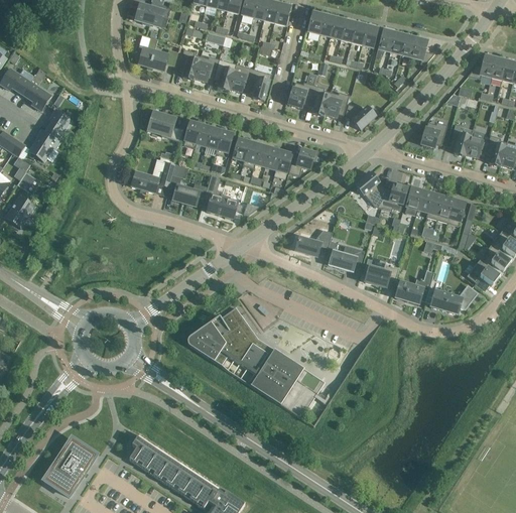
[(217,0),(216,7),(227,10),(229,0),(217,0)]
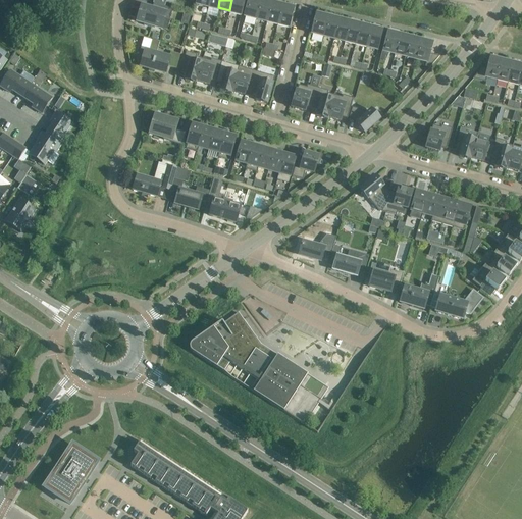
[(231,0),(229,10),(241,13),(243,0),(231,0)]
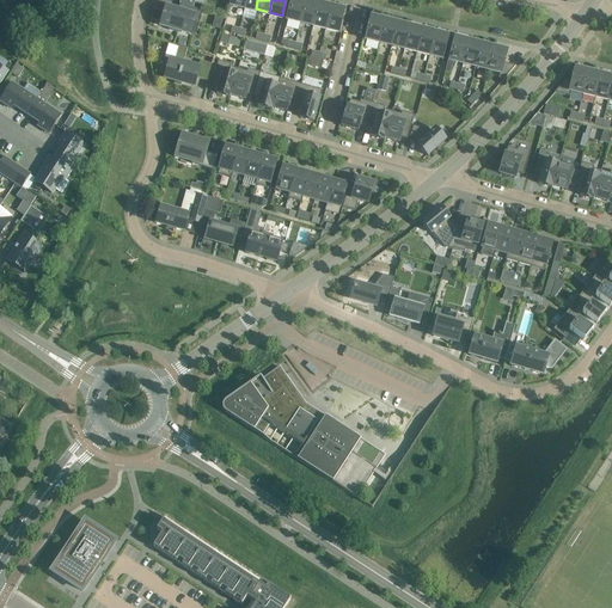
[(288,17),(286,24),(298,28),(300,19),(305,0),(291,0),(287,17),(288,17)]
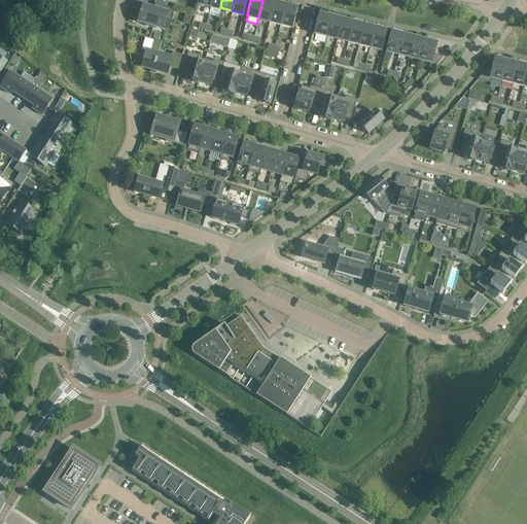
[(274,1),(271,0),(262,0),(258,16),(270,20),(274,1)]
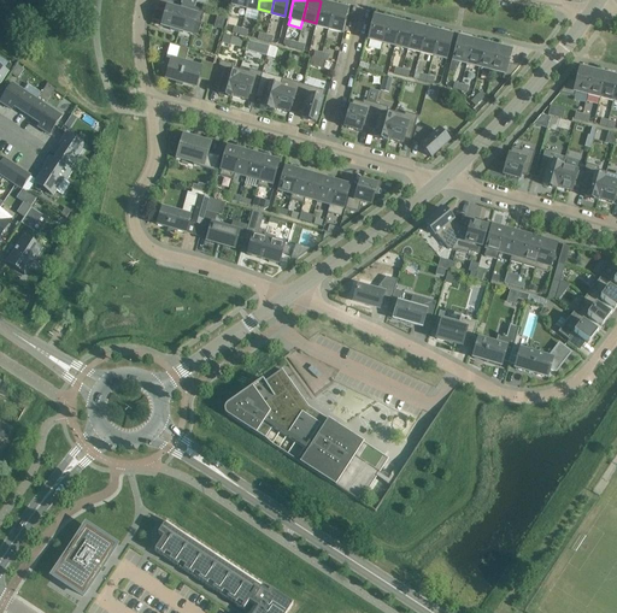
[(334,4),(321,1),(316,23),(328,27),(334,4)]
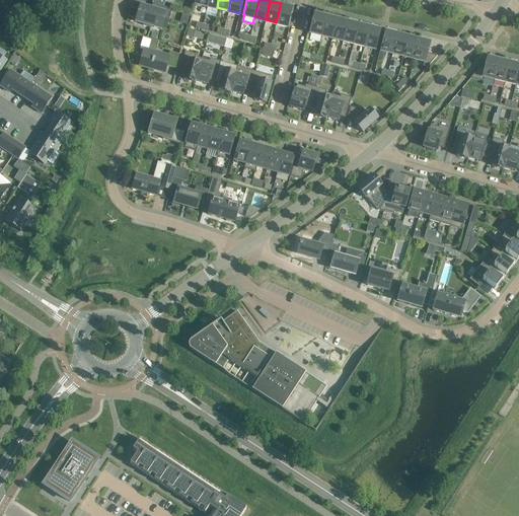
[(149,24),(160,27),(163,16),(168,18),(172,7),(152,2),(151,7),(141,5),(139,12),(138,11),(136,17),(137,18),(137,20),(143,22),(143,23),(149,25),(149,24)]
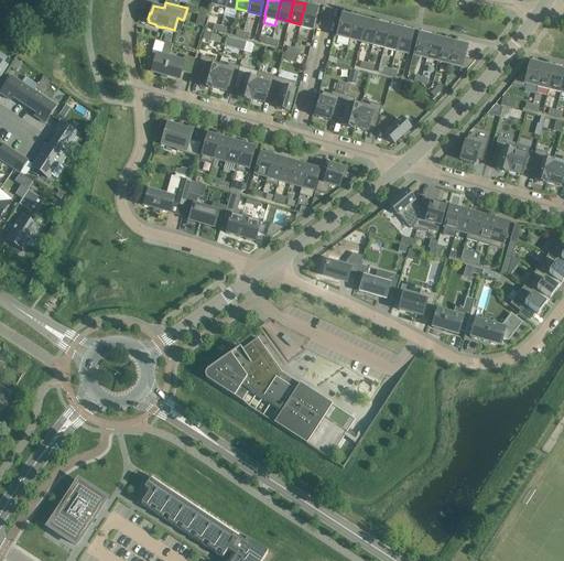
[(312,27),(317,7),(305,3),(300,24),(312,27)]
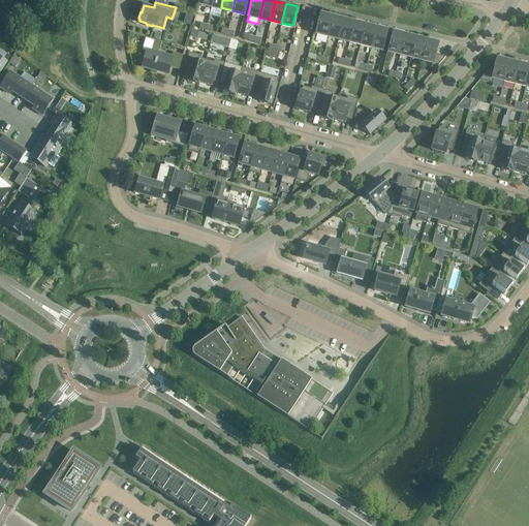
[(332,16),(321,12),(316,31),(317,32),(315,37),(325,40),(327,34),(328,34),(332,16)]
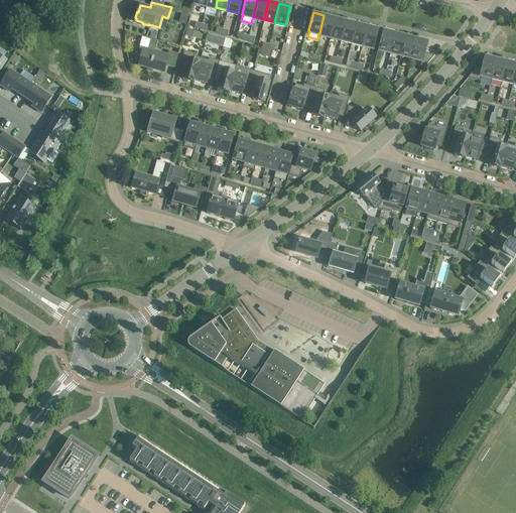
[(319,33),(330,36),(335,17),(324,15),(319,33)]
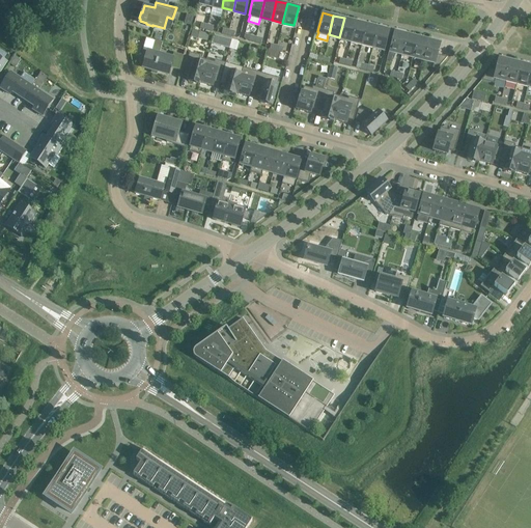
[(339,37),(351,39),(355,21),(344,18),(339,37)]
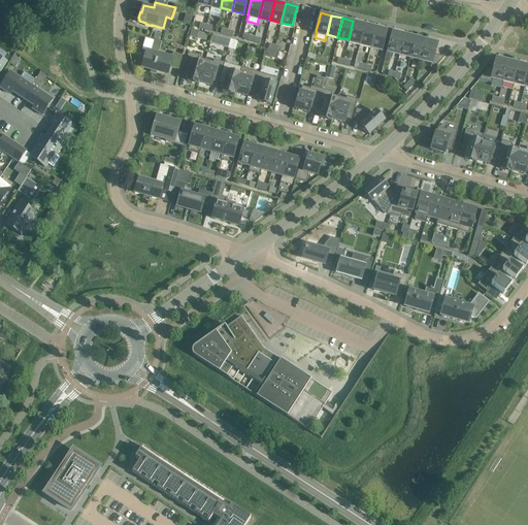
[(349,39),(359,42),(364,24),(353,21),(349,39)]
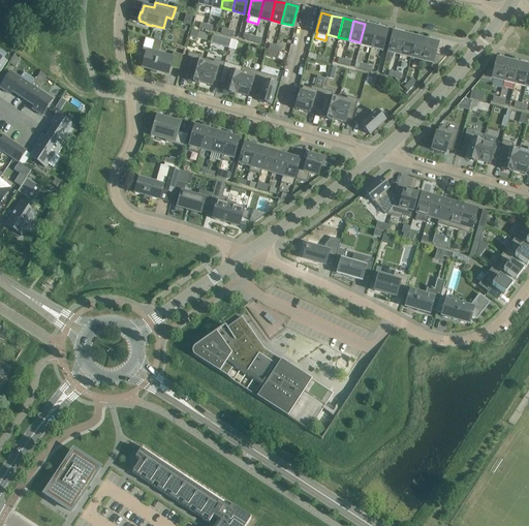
[(360,42),(371,45),(376,26),(365,24),(360,42)]
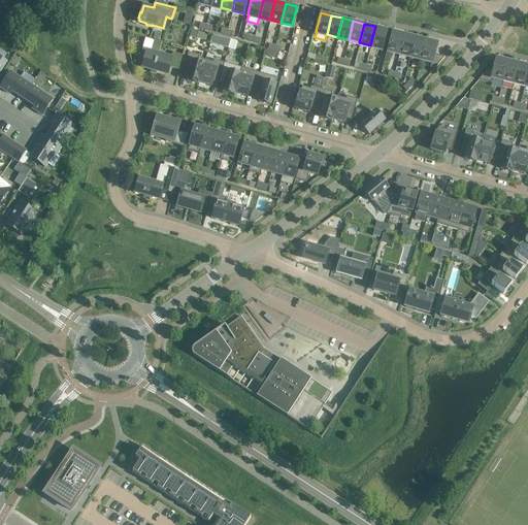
[(386,29),(375,26),(370,45),(382,47),(386,29)]
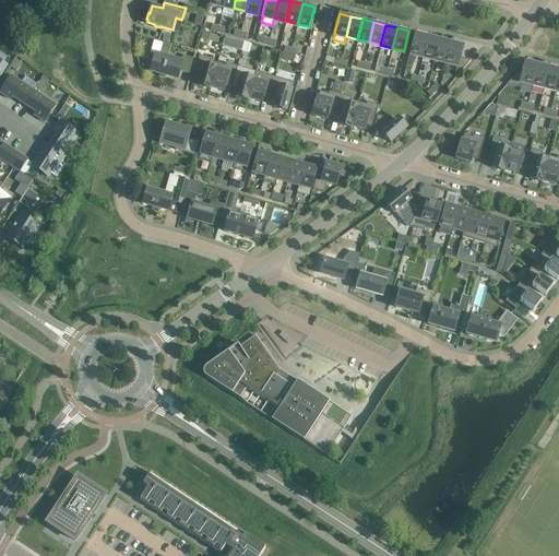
[(202,28),(201,36),(209,38),(210,31),(202,28)]
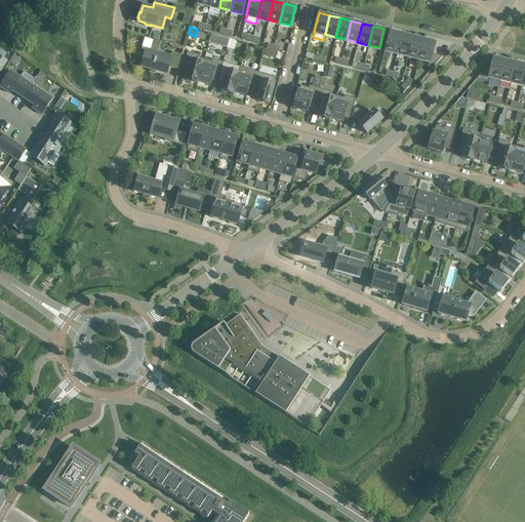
[(397,52),(402,33),(391,31),(386,49),(388,49),(396,51),(397,52)]
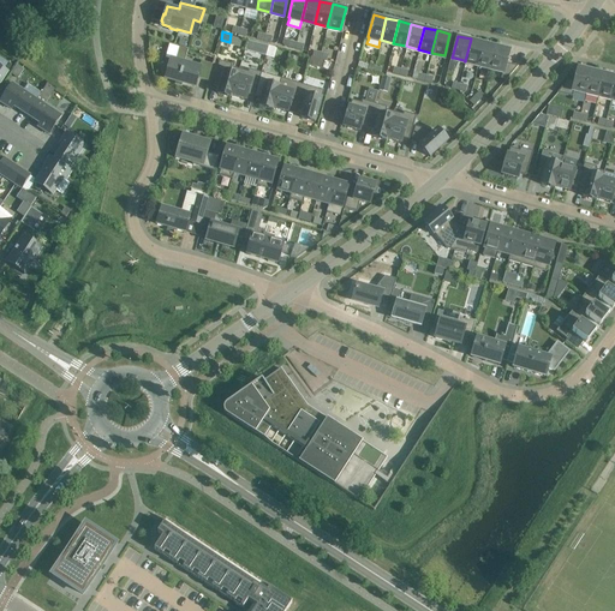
[(248,37),(245,47),(266,53),(269,43),(248,37)]
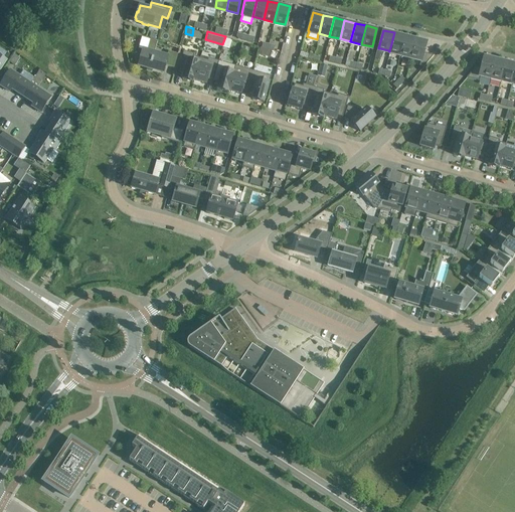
[(394,33),(394,32),(389,51),(390,51),(398,53),(399,53),(404,35),(394,33)]
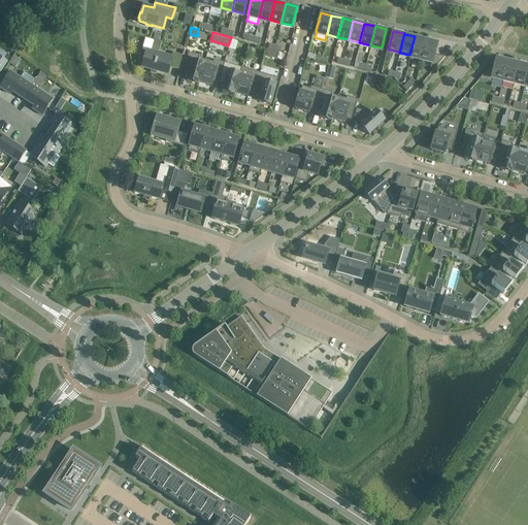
[(416,36),(415,36),(409,55),(411,56),(411,55),(420,57),(420,58),(421,58),(426,39),(416,36)]
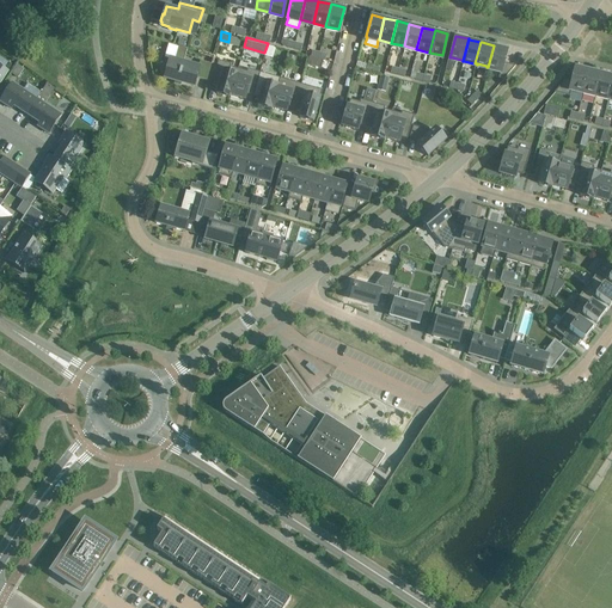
[(165,74),(194,83),(196,74),(208,78),(213,61),(200,57),(199,65),(183,61),(188,45),(179,43),(175,59),(170,56),(165,74)]
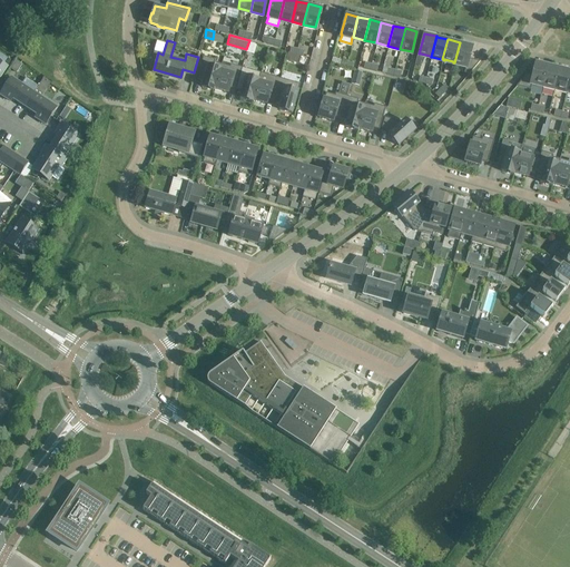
[(469,56),(472,45),(460,42),(454,62),(455,62),(464,65),(465,65),(464,70),(469,71),(480,59),(469,56)]
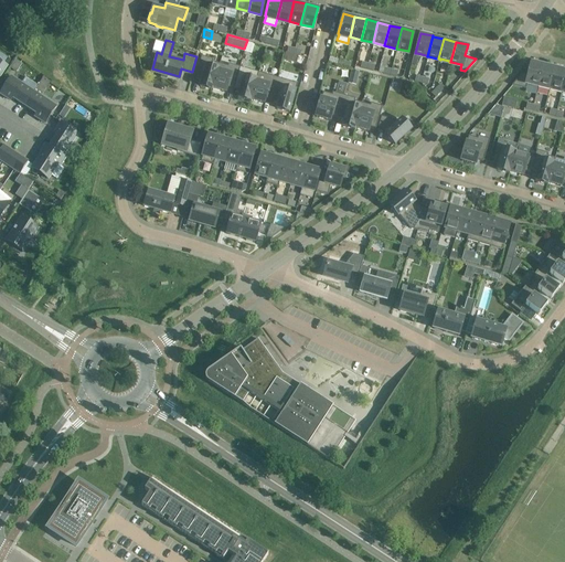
[(213,87),(213,86),(220,61),(212,59),(213,56),(201,53),(194,76),(202,77),(200,84),(213,87)]
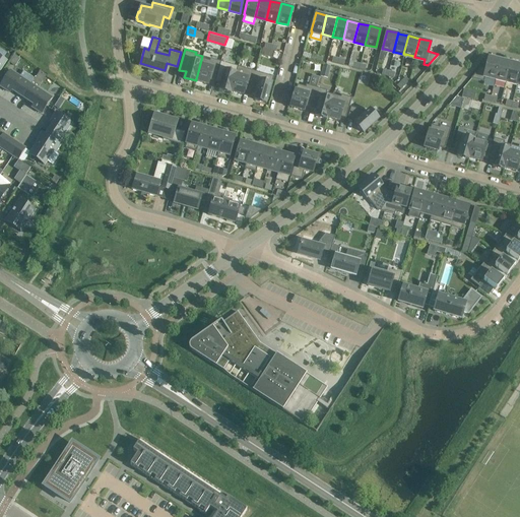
[(15,52),(10,58),(16,62),(20,55),(15,52)]
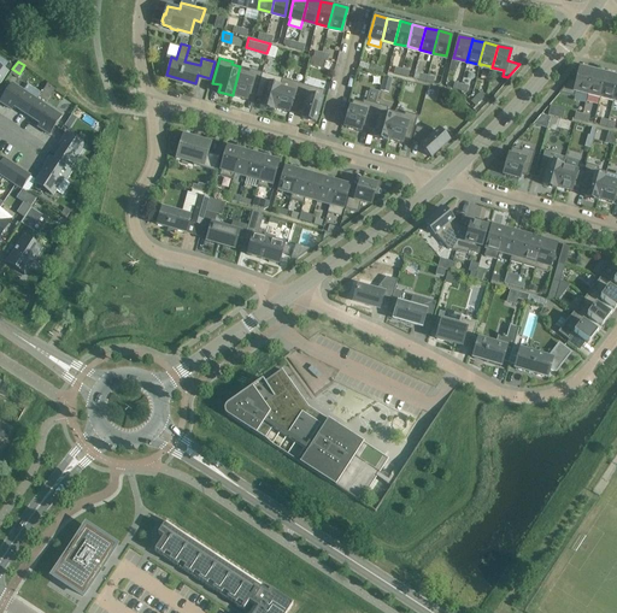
[(248,69),(240,66),(233,94),(246,98),(248,92),(254,94),(262,70),(250,66),(248,69)]
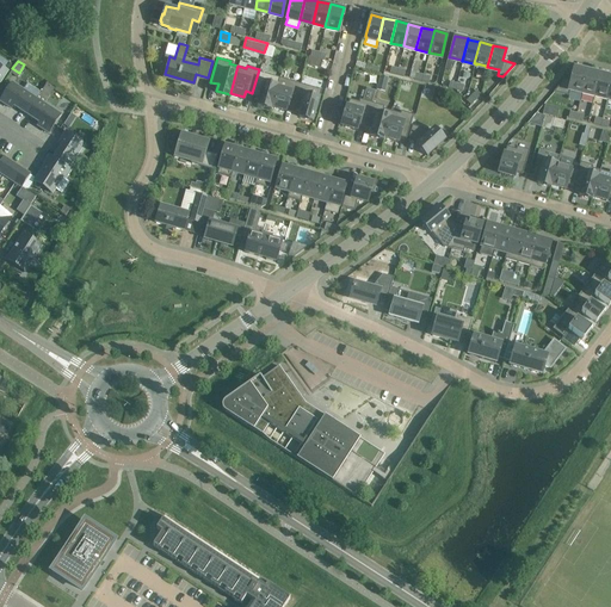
[(571,88),(581,91),(587,69),(574,66),(572,76),(565,75),(554,90),(568,93),(571,88)]
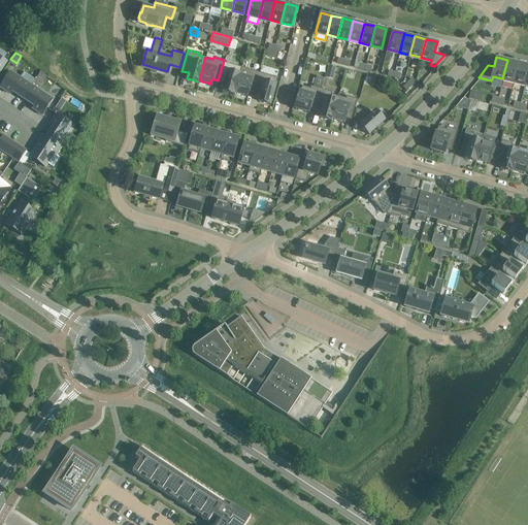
[(242,65),(224,60),(218,80),(224,83),(223,89),(234,92),(235,90),(242,65)]
